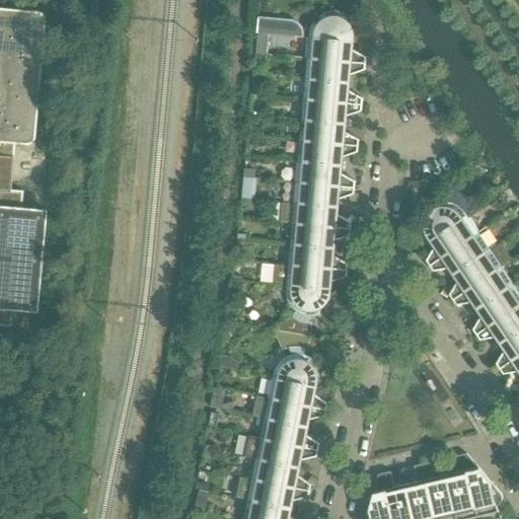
[(0,325),(9,327),(9,326),(10,310),(22,311),(32,312),(35,312),(45,210),(44,210),(20,208),(21,192),(9,190),(13,143),(24,144),(25,144),(27,144),(28,143),(30,142),(31,141),(31,139),(32,138),(32,136),(38,75),(43,20),(43,19),(43,17),(42,16),(42,14),(40,13),(39,12),(38,12),(35,11),(27,10),(0,7),(0,325)]
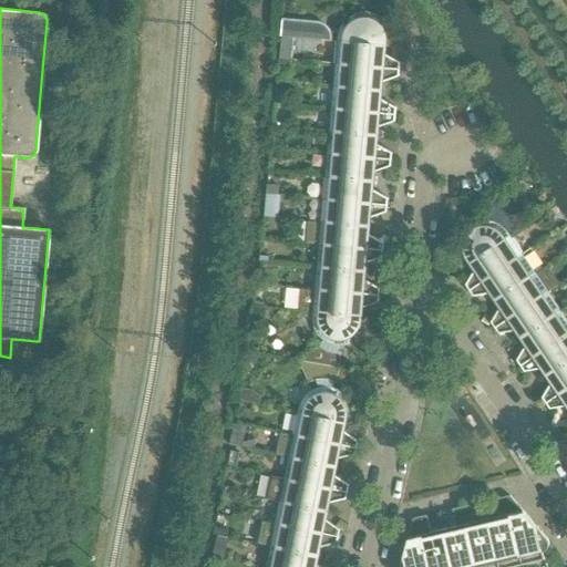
[(338,38),(338,41),(387,45),(387,40),(387,37),(385,34),(385,32),(383,30),(382,28),(381,26),(379,23),(379,17),(378,16),(374,14),(371,13),(369,13),(366,13),(362,13),(359,13),(357,14),(353,16),(351,17),(348,19),(346,21),(343,23),(342,26),(340,29),(339,31),(339,34),(338,38)]
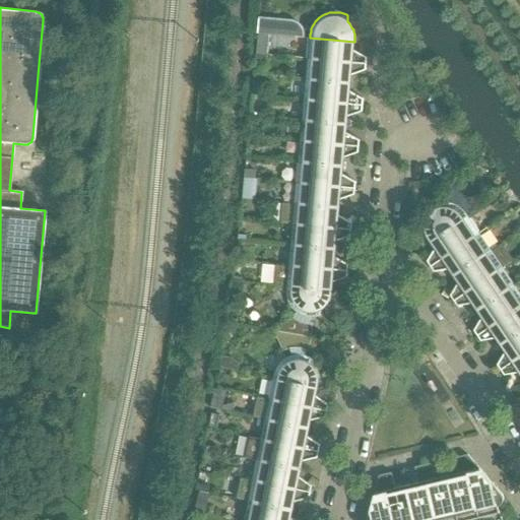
[(260,17),(258,34),(269,35),(271,18),(260,17)]
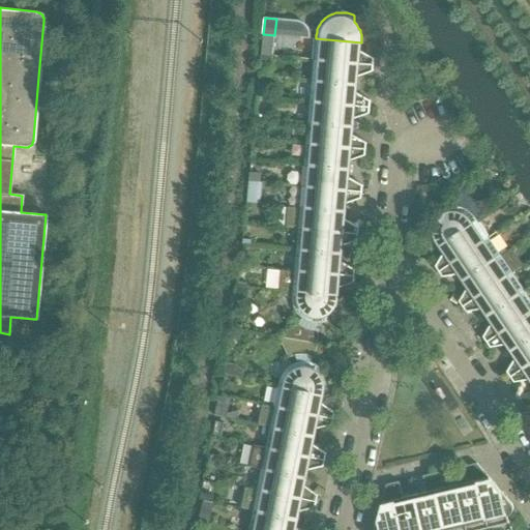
[(263,34),(261,55),(272,56),(273,51),(274,35),(263,34)]
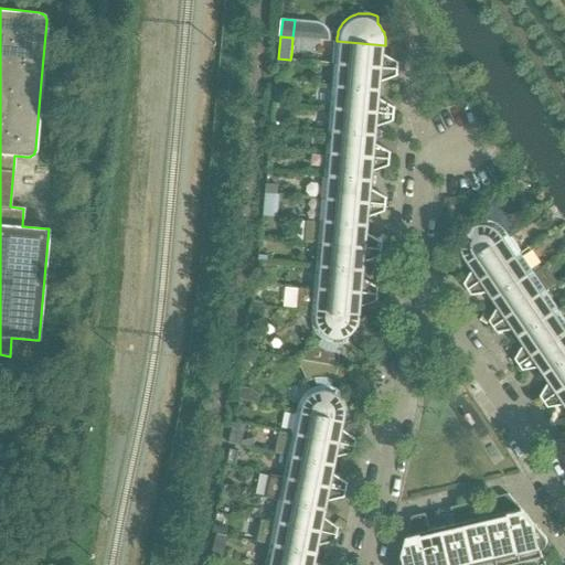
[(337,41),(334,64),(397,70),(398,63),(384,54),(385,45),(337,41)]
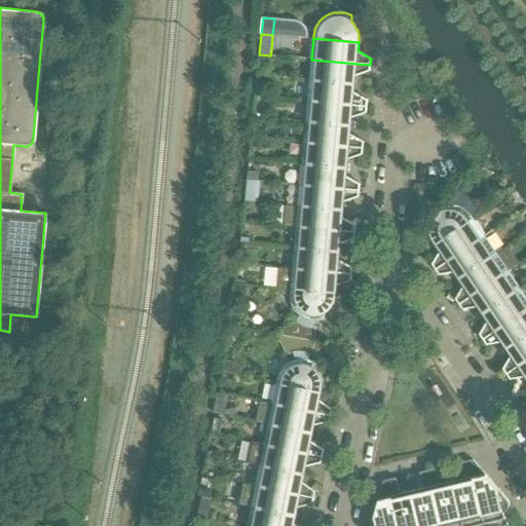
[(270,55),(259,54),(258,67),(269,69),(270,55)]
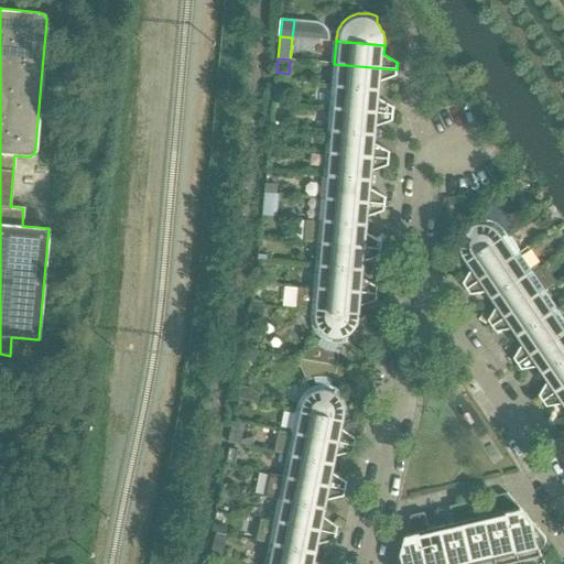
[(334,64),(332,86),(380,90),(380,82),(397,76),(397,69),(334,64)]
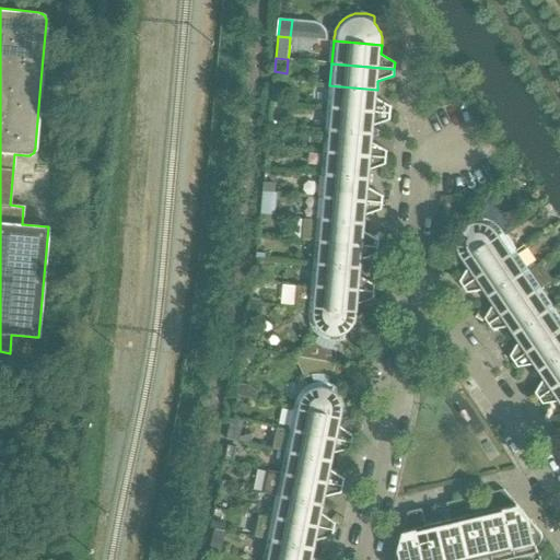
[(329,85),(327,108),(391,114),(391,107),(376,98),(377,90),(329,85)]
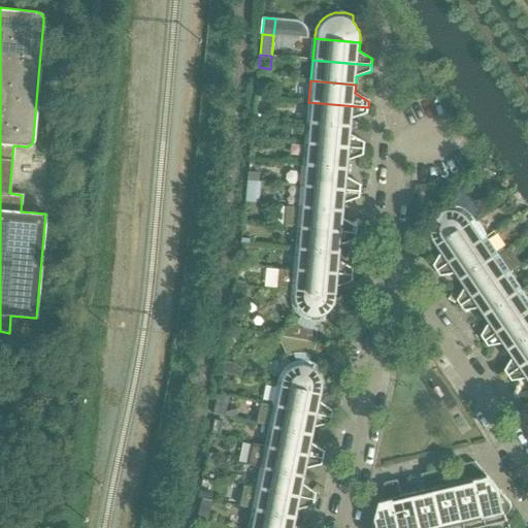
[(257,84),(256,96),(261,97),(267,98),(268,86),(257,84)]
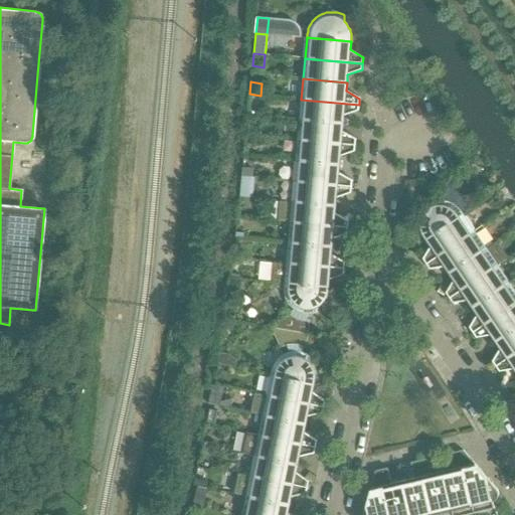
[(301,100),(300,120),(343,124),(344,116),(358,111),(359,105),(301,100)]
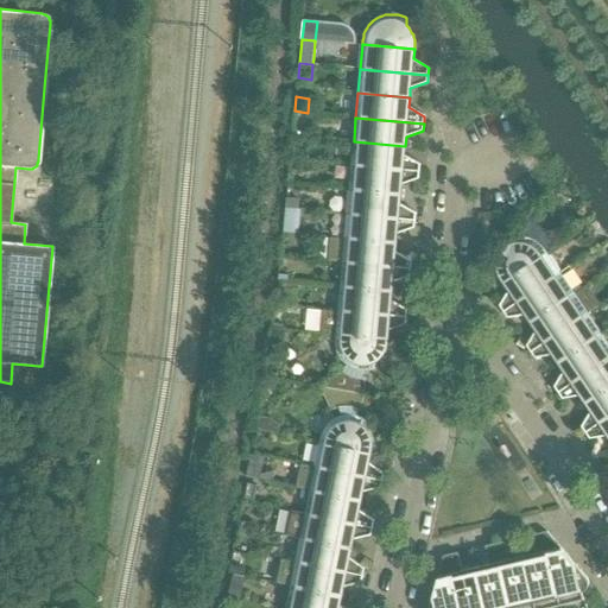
[(354,141),(352,165),(419,171),(420,164),(404,156),(405,146),(354,141)]
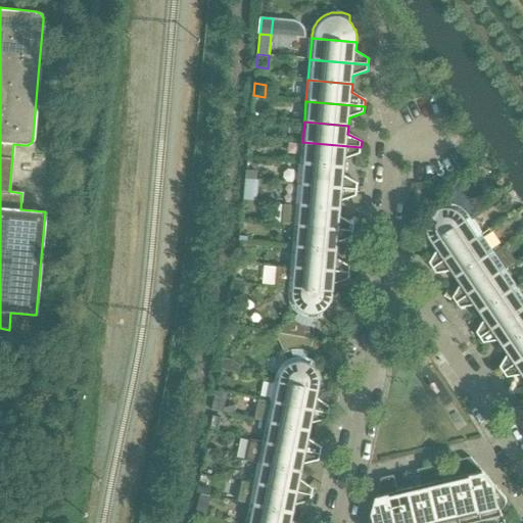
[(302,142),(300,163),(344,168),(345,159),(361,153),(361,147),(302,142)]
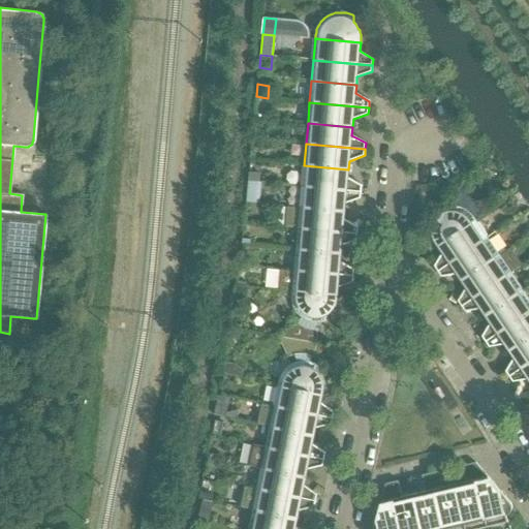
[(304,165),(302,186),(361,192),(362,185),(348,178),(348,169),(304,165)]
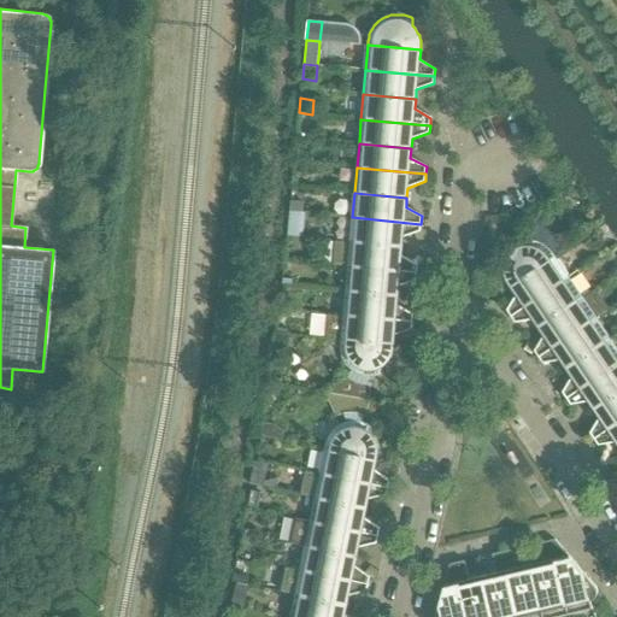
[(291,201),(289,211),(304,212),(305,203),(291,201)]
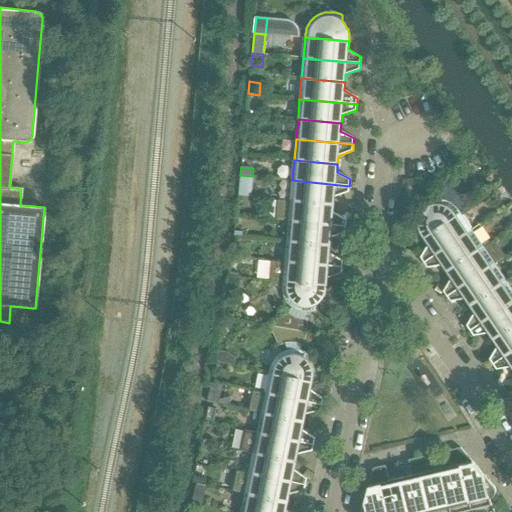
[(252,176),(240,175),(238,196),(250,197),(252,176)]
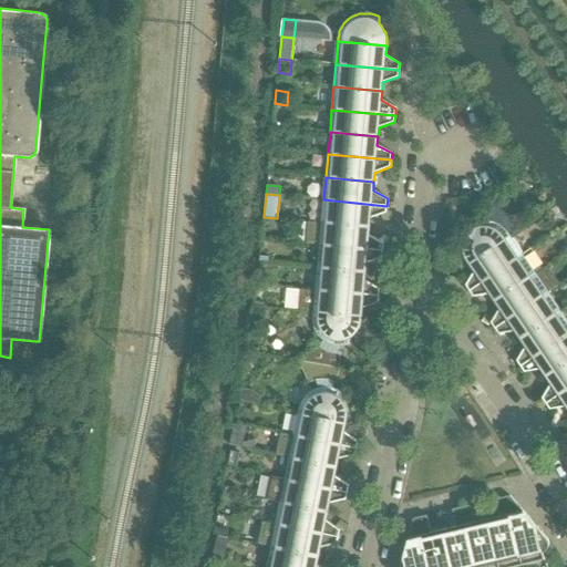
[(323,199),(321,223),(370,227),(370,218),(387,213),(387,206),(323,199)]
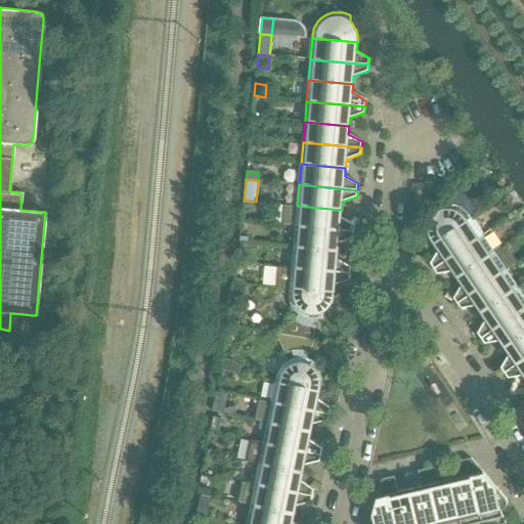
[(256,210),(256,202),(244,201),(244,209),(256,210)]
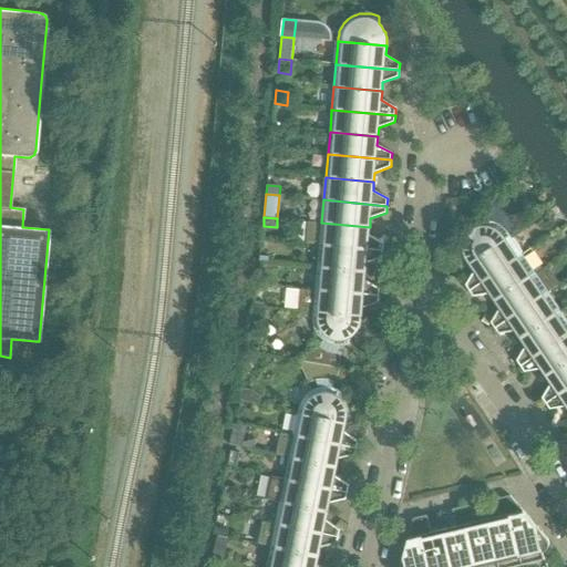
[(307,244),(319,245),(383,250),(383,244),(369,235),(370,227),(321,223),(308,222),(307,244)]
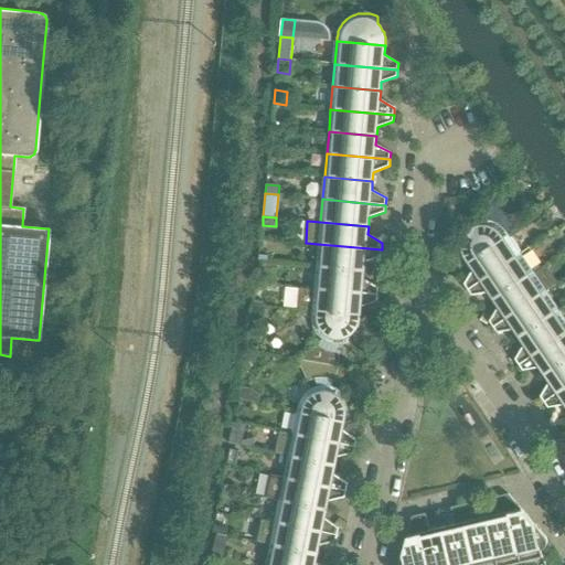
[(466,260),(468,264),(508,236),(508,235),(505,233),(504,230),(502,227),(500,226),(497,224),(494,223),(491,222),(488,221),(486,221),(482,221),(479,221),(476,222),(473,222),(470,224),(468,225),(465,227),(462,230),(461,232),(459,234),(462,240),(462,242),(461,245),(461,247),(461,251),(462,253),(464,255),(465,258),(466,260)]
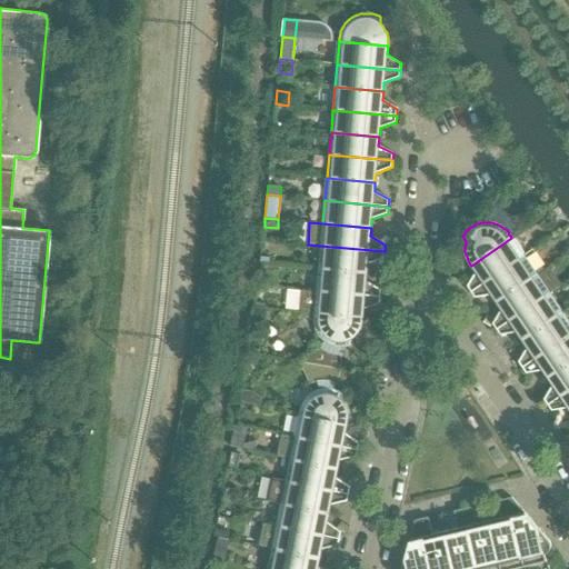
[(467,286),(471,292),(525,257),(511,238),(471,266),(476,271),(467,286)]
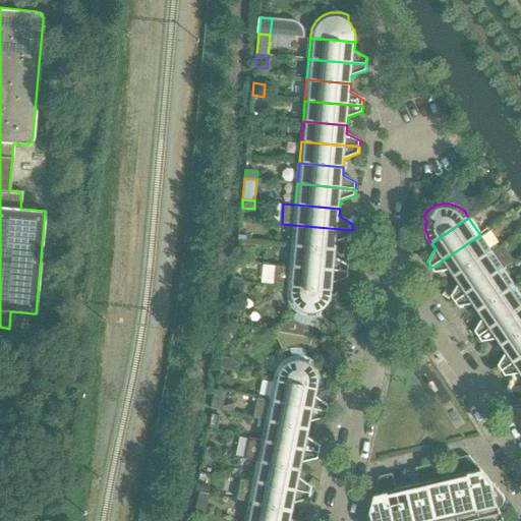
[(293,225),(291,245),(336,249),(337,242),(351,236),(352,230),(293,225)]
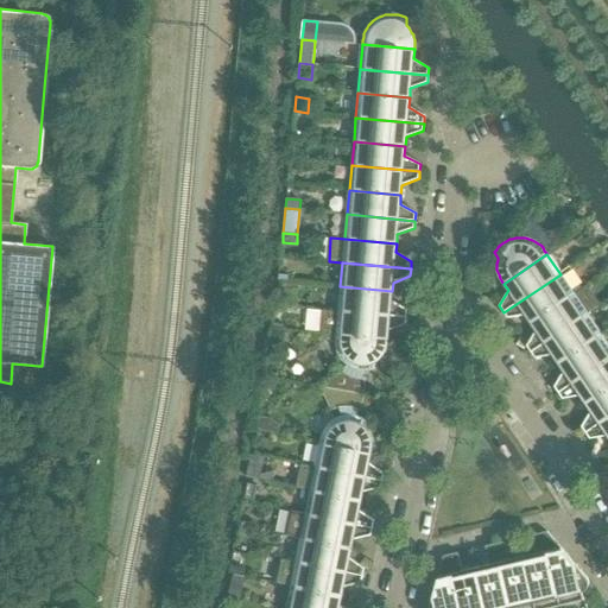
[(525,315),(531,323),(574,293),(561,274),(504,312),(507,318),(525,315)]
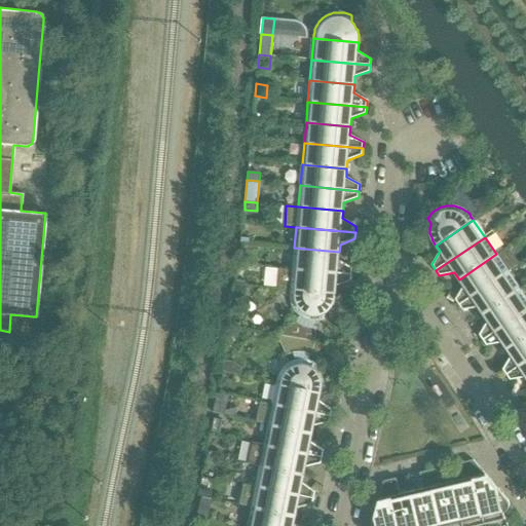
[(294,248),(292,270),(351,275),(352,268),(338,260),(339,252),(294,248)]
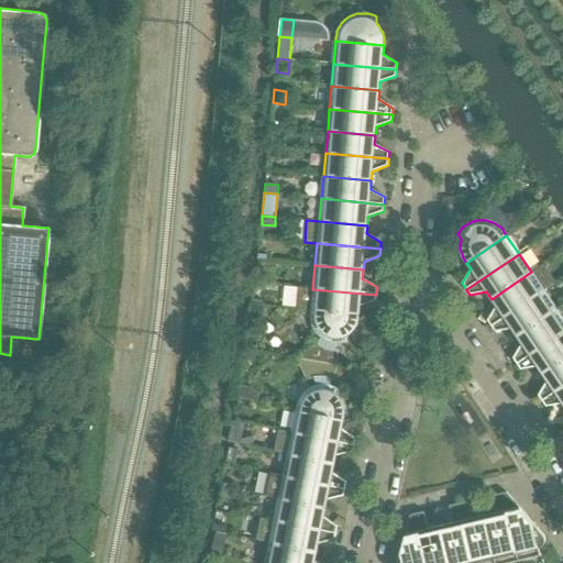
[(492,326),(543,290),(554,283),(542,265),(531,272),(492,299),(496,306),(487,320),(492,326)]
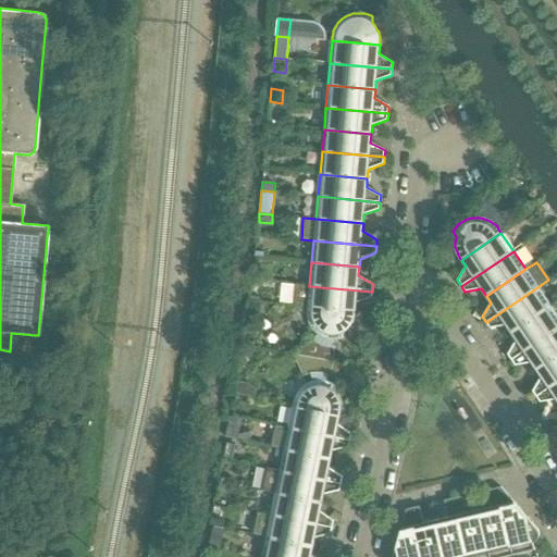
[(308,308),(355,312),(356,302),(371,297),(372,292),(309,286),(295,285),(294,307),(308,308)]
